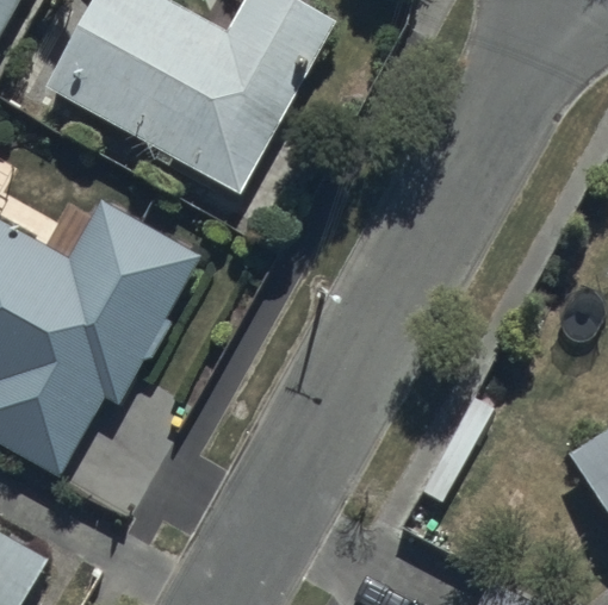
[(0,36),(20,0),(0,0),(0,36)]
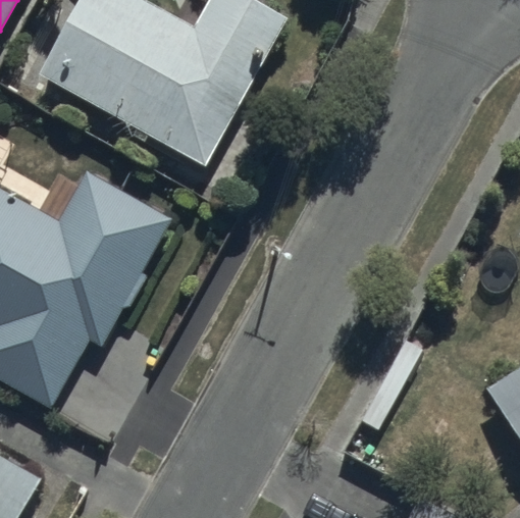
[(78,0),(37,73),(205,167),(287,21),(249,0),(208,0),(193,28),(144,0),(78,0)]
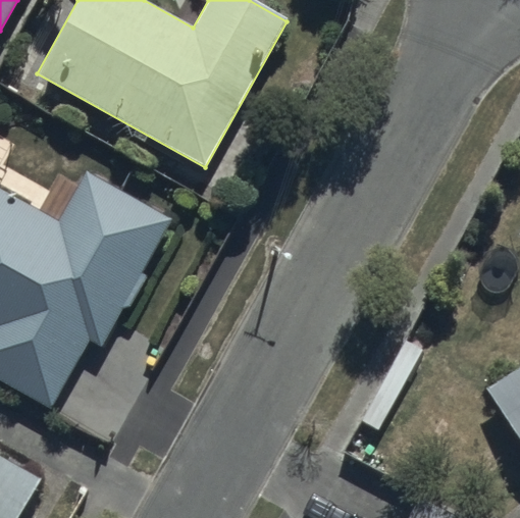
[(0,381),(50,410),(89,339),(100,345),(123,304),(128,307),(147,273),(142,270),(171,218),(86,170),(58,221),(0,189),(0,381)]
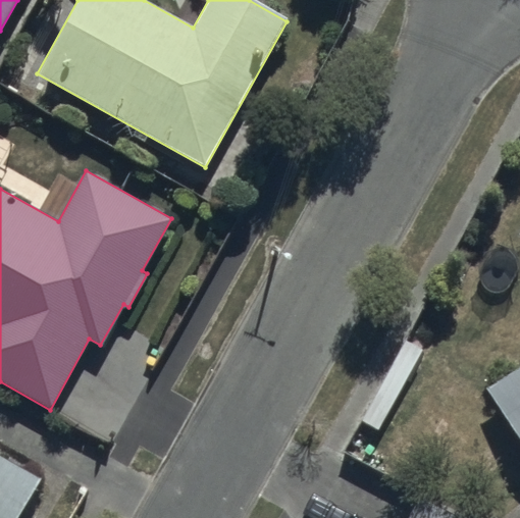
[(403,340),(358,419),(379,431),(424,352),(403,340)]
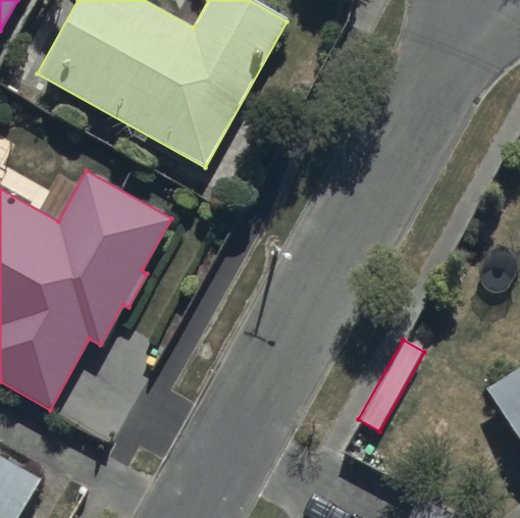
[(519,366),(484,389),(519,443),(519,366)]
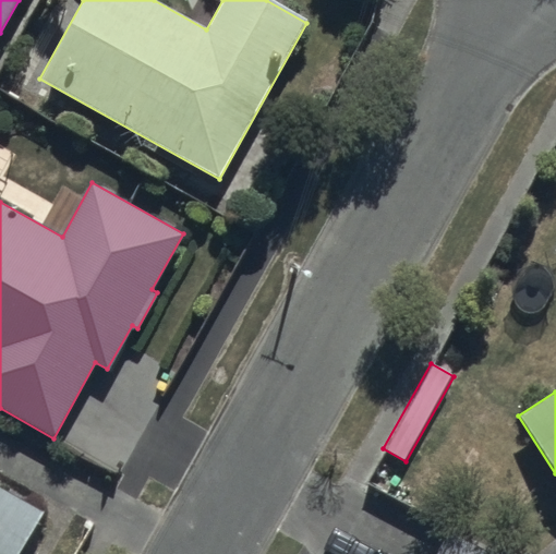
[(0,553),(19,553),(43,514),(0,488),(0,553)]
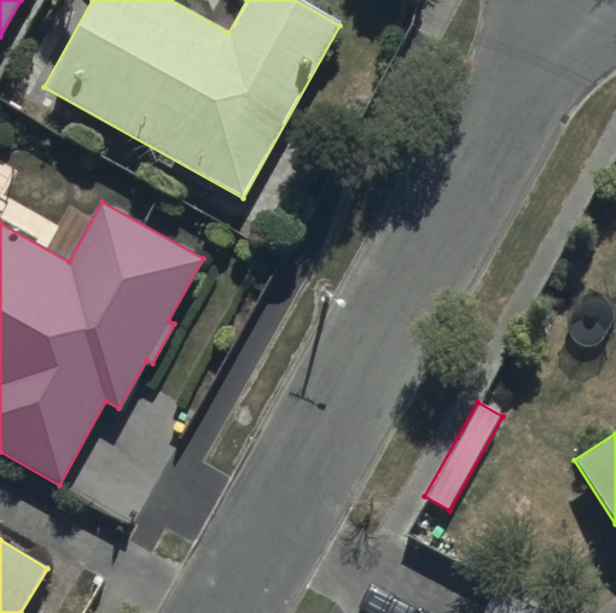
[(547,612),(494,582),(475,612),(547,612)]
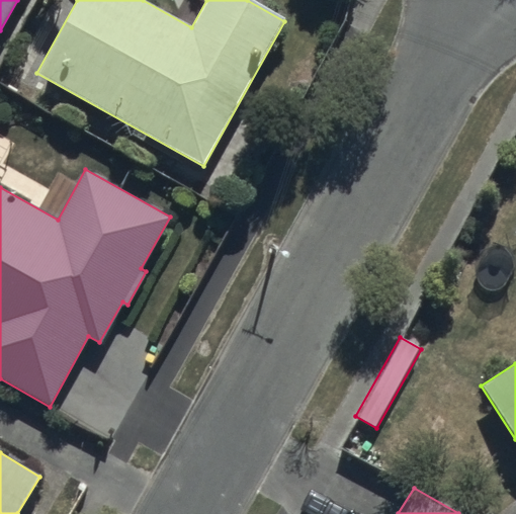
All buildings are outlined.
